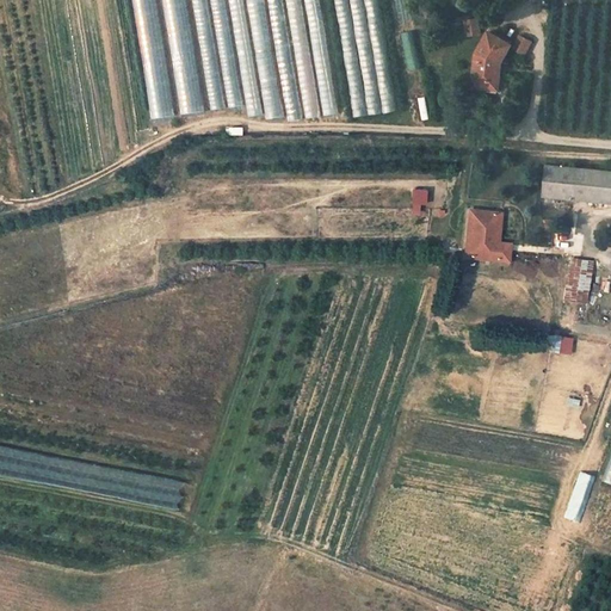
[(156,0),(134,0),(150,119),(173,117),(156,0)]
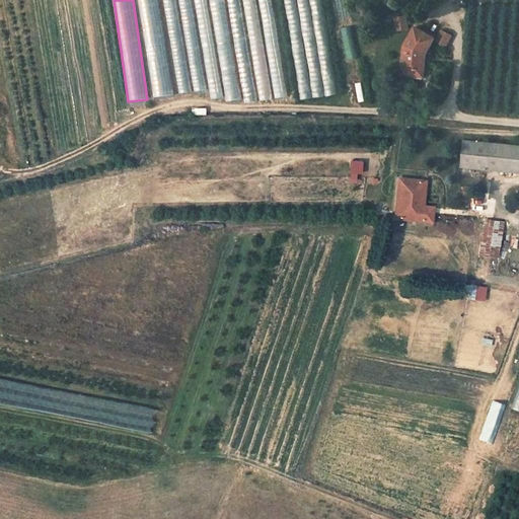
[(138,0),(153,98),(173,95),(158,0),(138,0)]
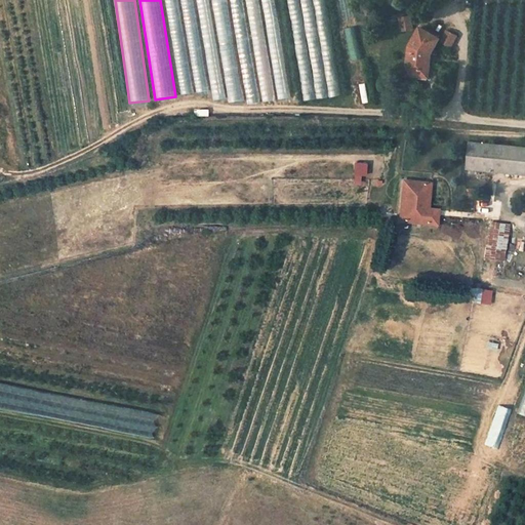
[(228,0),(165,0),(180,95),(210,90),(212,101),(227,98),(228,103),(244,101),(228,0)]
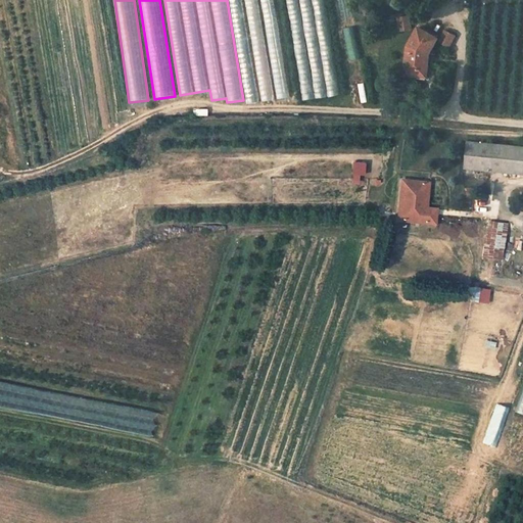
[(276,100),(288,98),(274,0),(244,0),(258,102),(276,99),(276,100)]
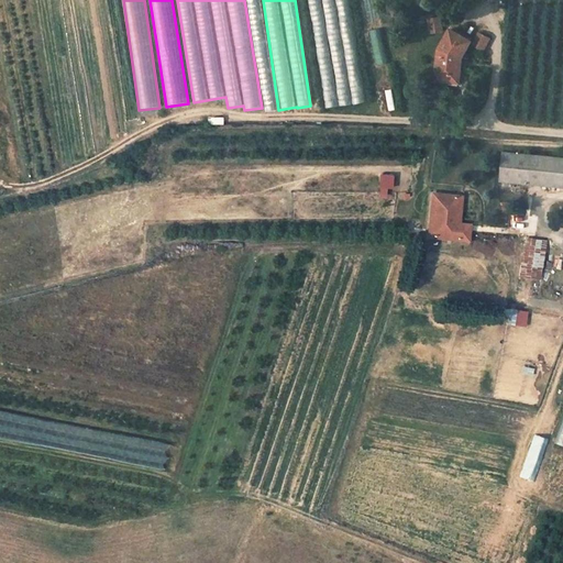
[(429,34),(444,32),(442,17),(427,19),(429,34)]
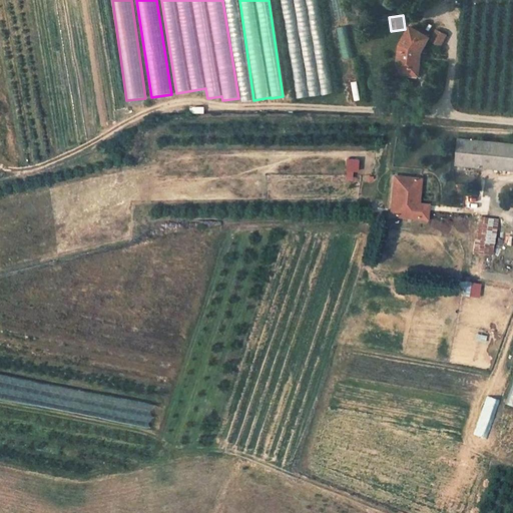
[(414,56),(426,40),(409,27),(396,43),(395,47),(399,48),(396,60),(392,59),(390,71),(404,74),(404,70),(412,72),(415,61),(413,60),(414,56)]
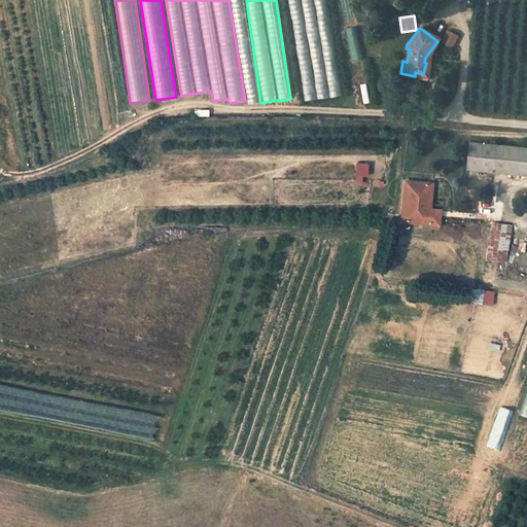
[(452,31),(445,43),(454,48),(461,36),(452,31)]
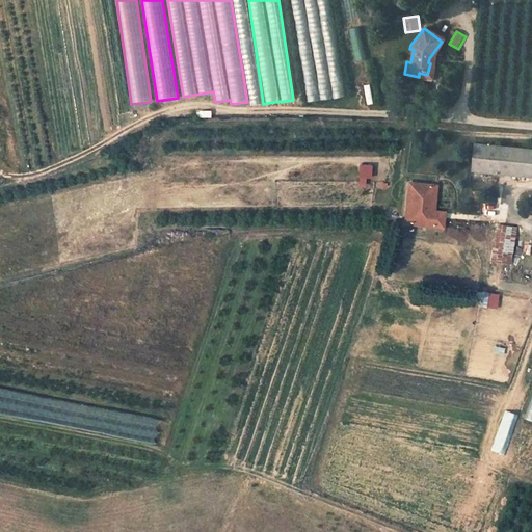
[(529,176),(531,148),(467,142),(463,169),(529,176)]
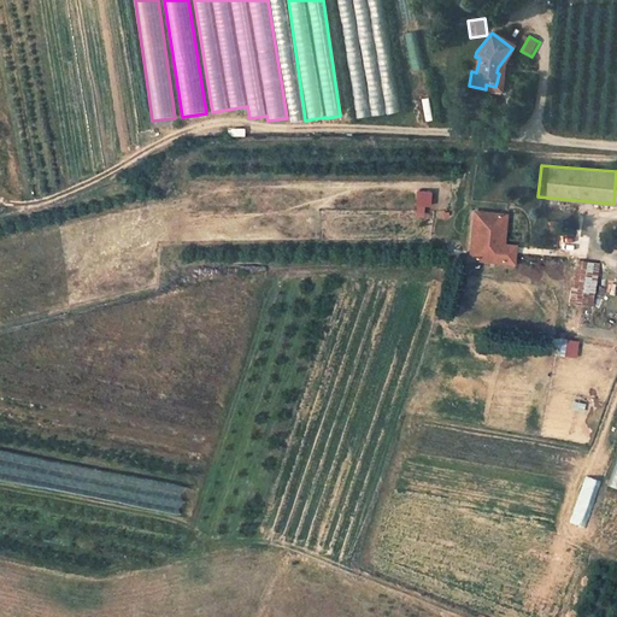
[(416,204),(430,206),(433,191),(417,189),(416,204)]
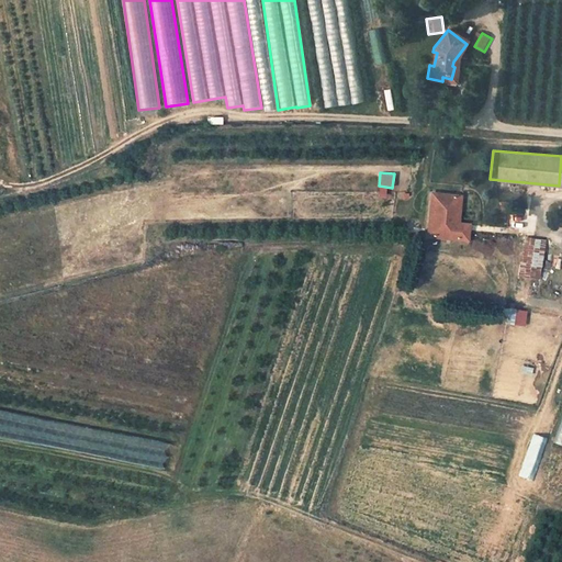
[(447,222),(449,194),(422,192),(419,221),(424,221),(422,235),(458,238),(459,228),(446,227),(447,222)]
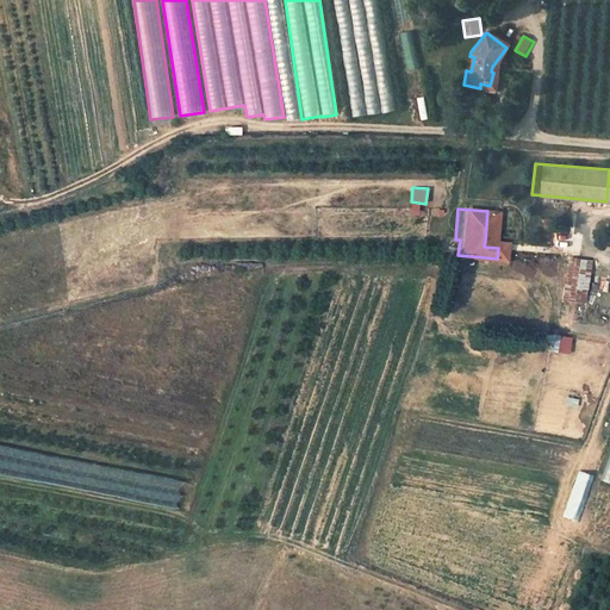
[(423,236),(422,211),(330,215),(331,238),(423,236)]
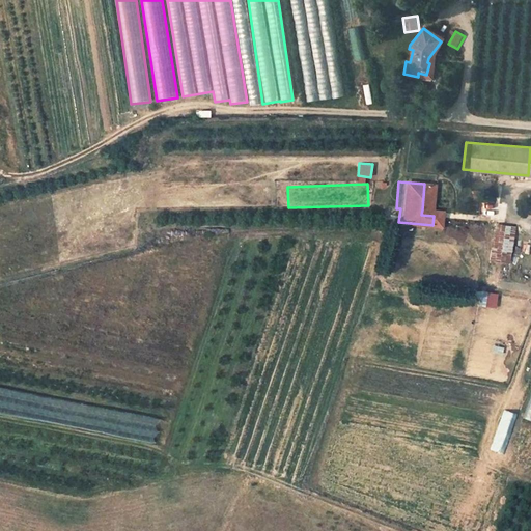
[(492,261),(513,261),(513,224),(492,224),(492,261)]
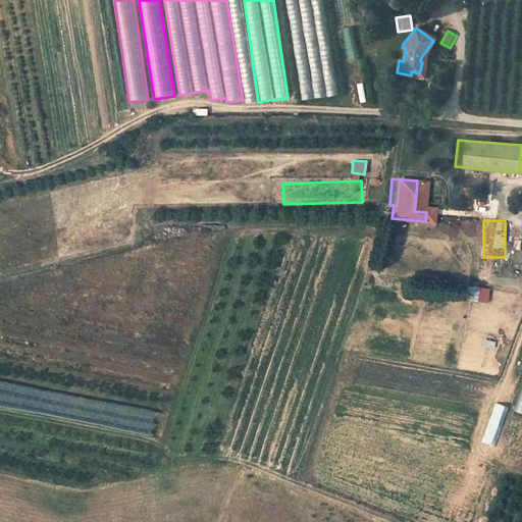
[(478,286),(477,300),(489,301),(490,288),(478,286)]
